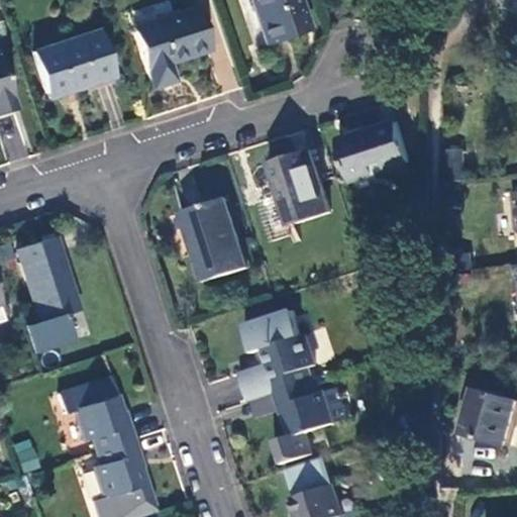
[(306,32),(295,0),(249,0),(266,46),(306,32)]
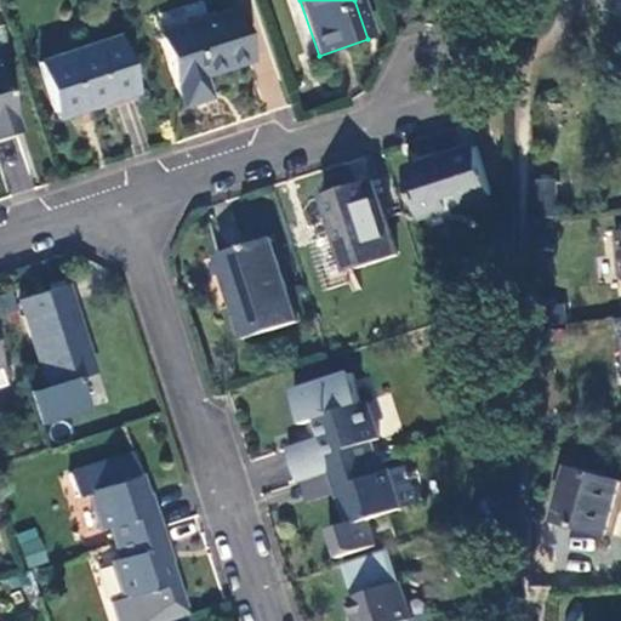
[(153,17),(182,106),(206,98),(199,78),(248,61),(232,10),(205,18),(198,1),(153,17)]
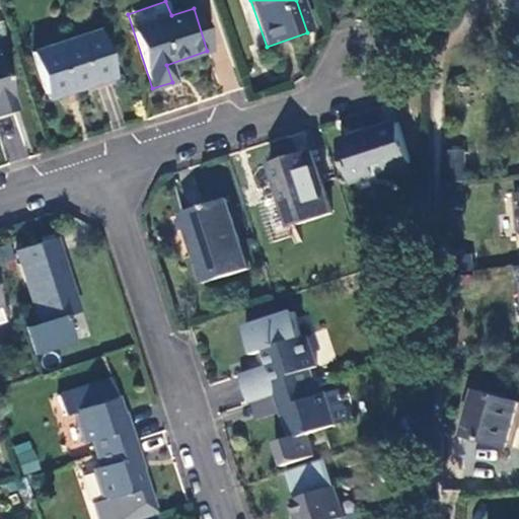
[(97,33),(32,54),(47,95),(87,82),(89,85),(112,78),(97,33)]
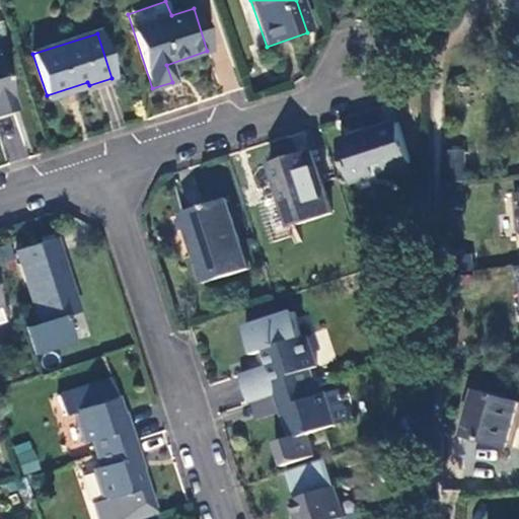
[(0,72),(0,114),(12,109),(0,72)]
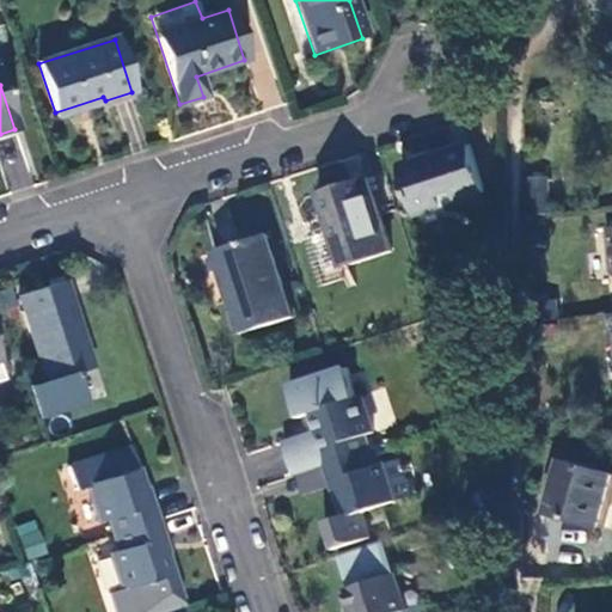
[(471,144),(403,166),(418,215),(485,193),(471,144)]
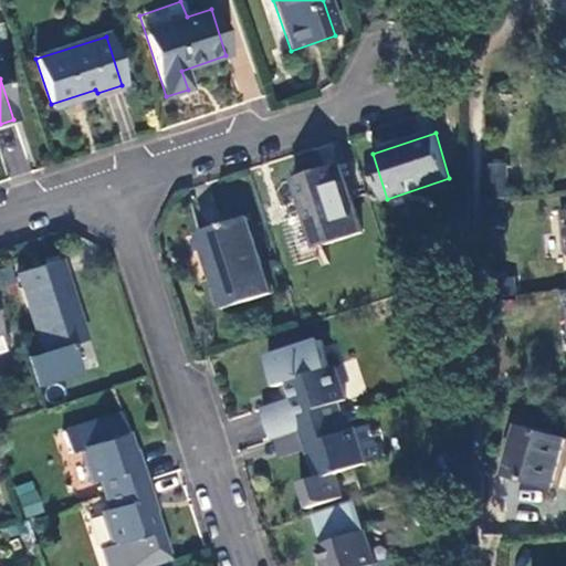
[(363,233),(339,164),(296,178),(318,247),(363,233)]
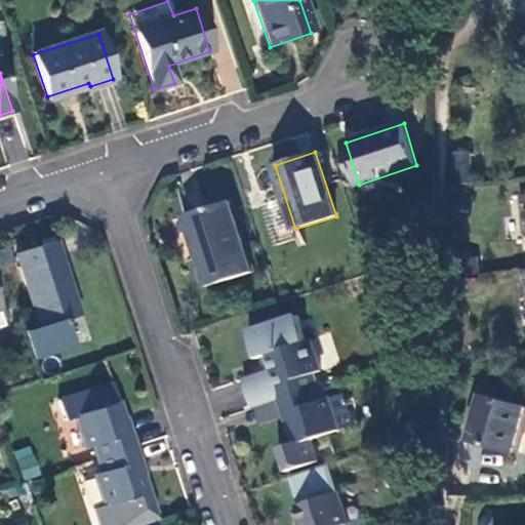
[(468,153),(451,153),(451,184),(467,184),(468,153)]
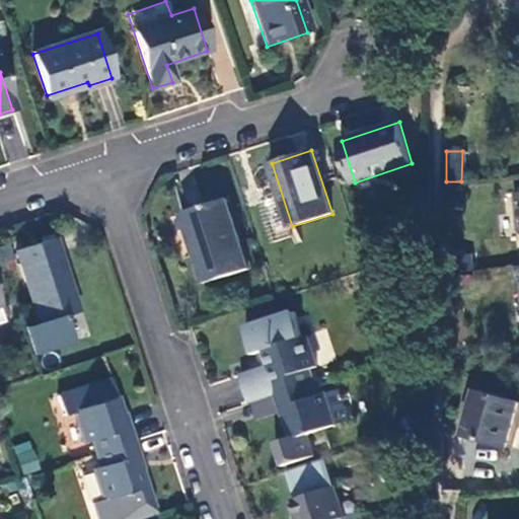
[(249,269),(226,200),(184,214),(207,283),(249,269)]
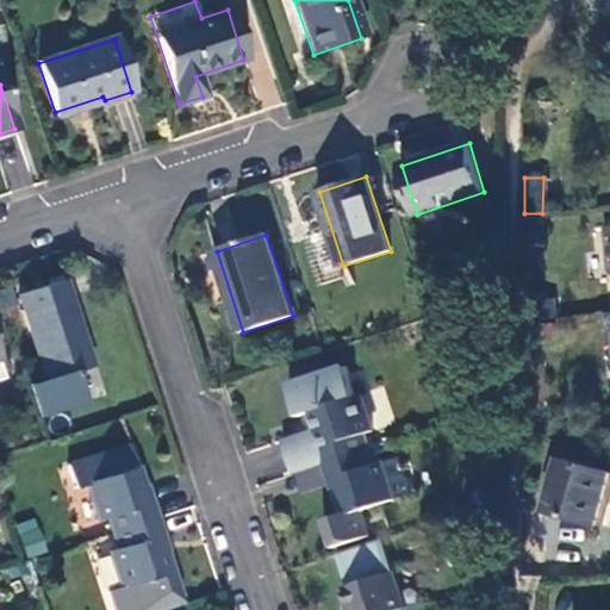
[(91,368),(63,282),(18,296),(45,383),(91,368)]
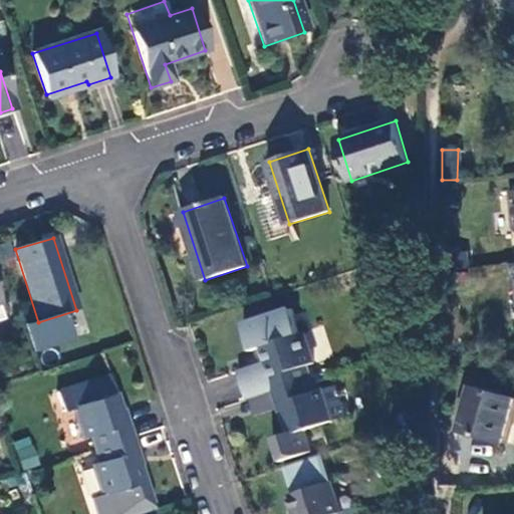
[(461,265),(459,250),(450,251),(452,266),(461,265)]
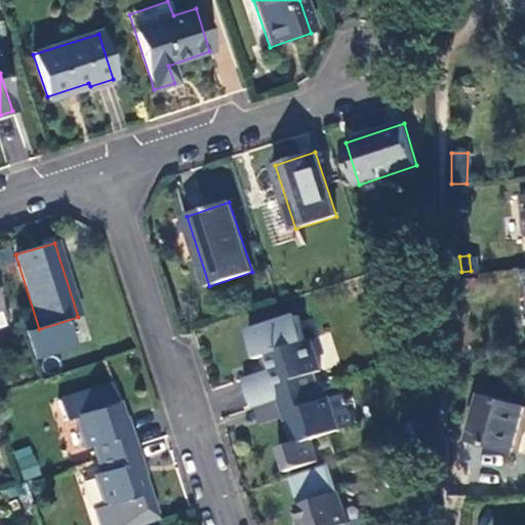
[(473,294),(472,279),(462,280),(462,295),(473,294)]
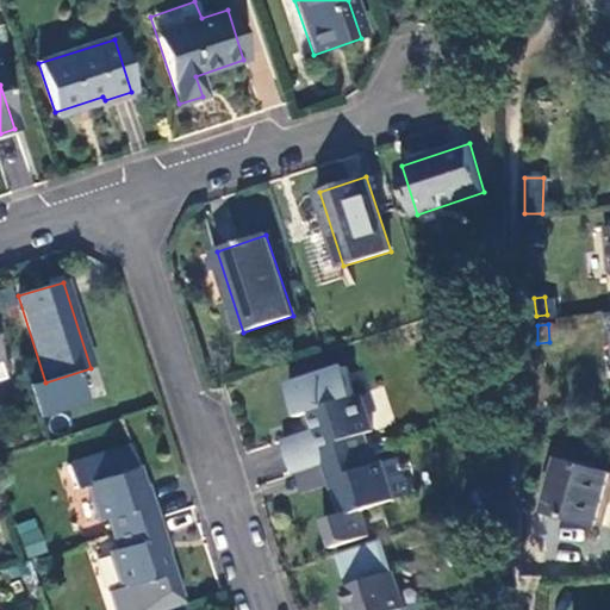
[(298,473),(324,465),(371,449),(366,434),(373,431),(361,394),(356,396),(347,366),(290,385),(299,416),(311,412),(317,429),(282,441),(293,474),(298,473)]
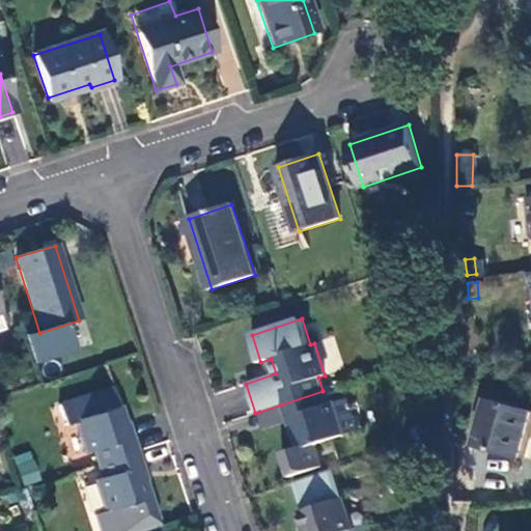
[(128,437),(112,387),(57,404),(64,425),(75,422),(84,452),(92,450),(96,465),(137,451),(132,436),(128,437)]
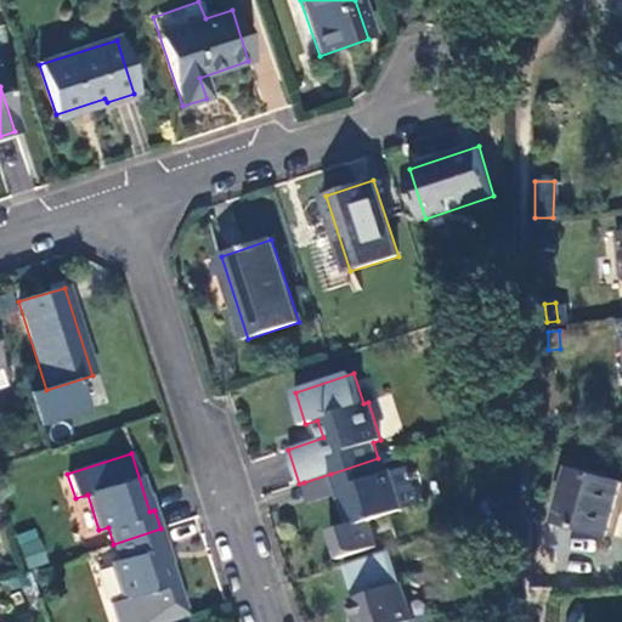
[(383,474),(378,458),(331,474),(337,490),(340,488),(351,521),(332,530),(341,557),(378,544),(369,520),(403,509),(391,470),(383,474)]
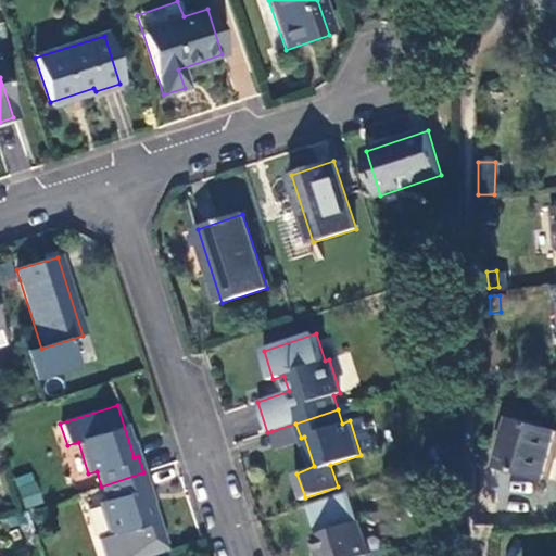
[(365,416),(350,420),(361,455),(376,450),(365,416)]
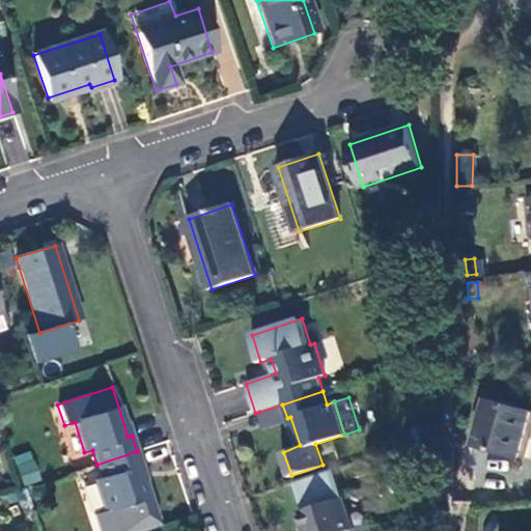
[(530,415),(530,410),(488,399),(476,444),(521,456),(530,415)]
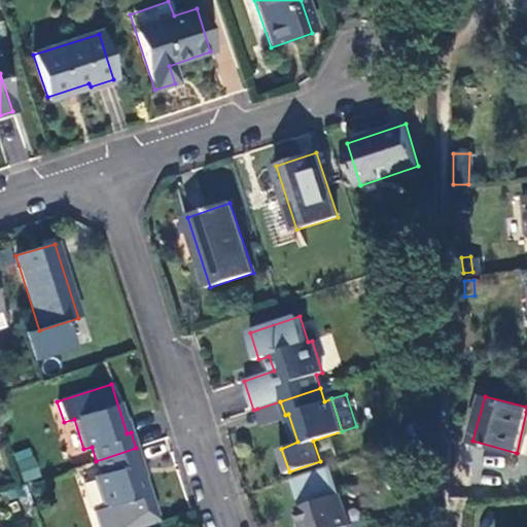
[(285,415),(280,401),(257,409),(264,426),(286,418),(285,415)]
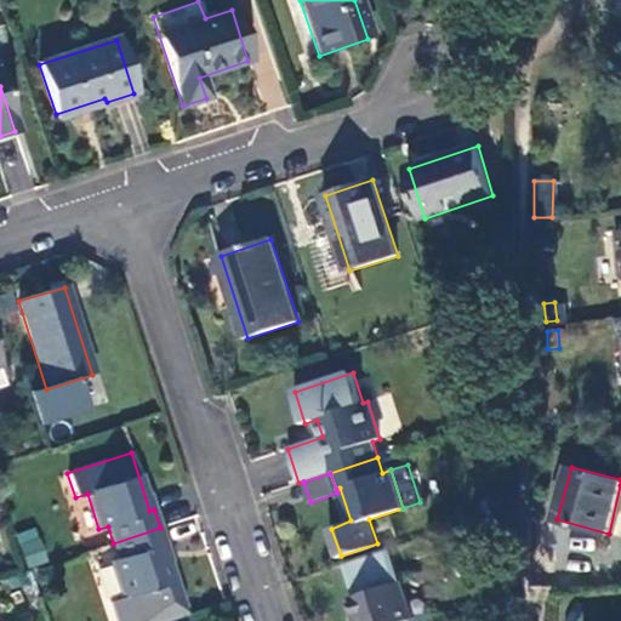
[(35,527),(15,534),(27,569),(49,562),(35,527)]
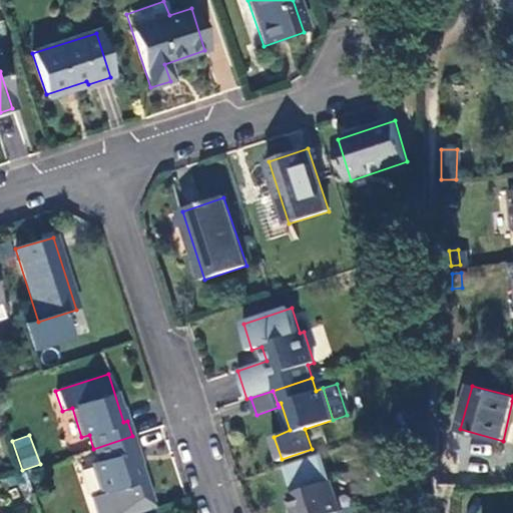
[(90,498),(95,512),(136,512),(151,508),(133,451),(136,449),(132,436),(93,449),(97,462),(91,465),(101,495),(90,498)]
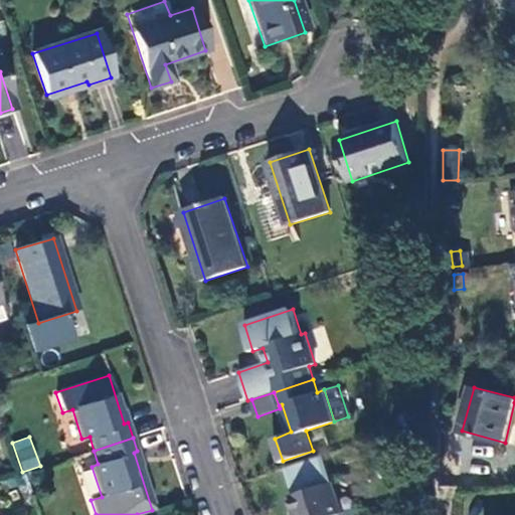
[(354,514),(353,508),(343,512),(324,455),(286,467),(295,495),(291,496),(297,514),(354,514)]
